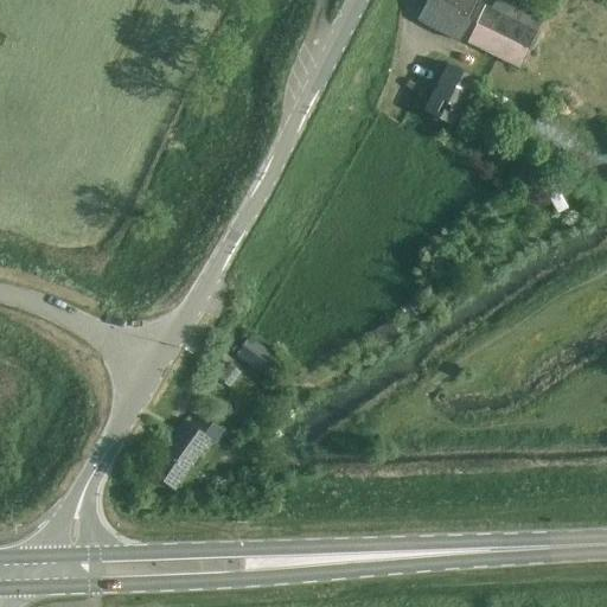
[(427,0),(417,21),(458,42),(470,20),(467,19),(475,0),(427,0)]
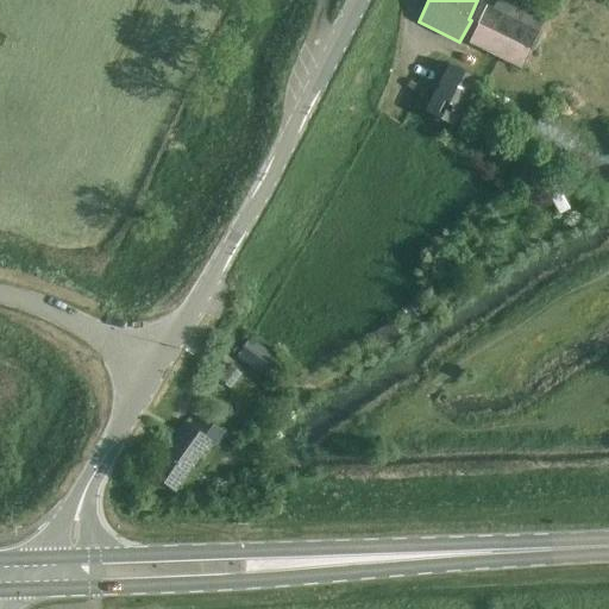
[(468,43),(519,68),(542,22),(498,0),(496,0),(493,8),(487,5),(468,43)]
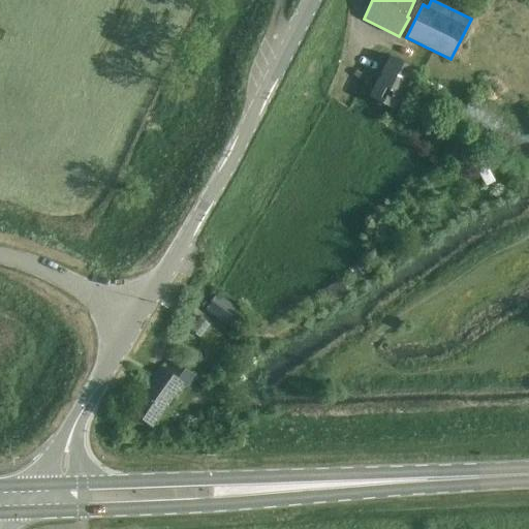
[(415,68),(391,55),(370,96),(394,110),(415,68)]
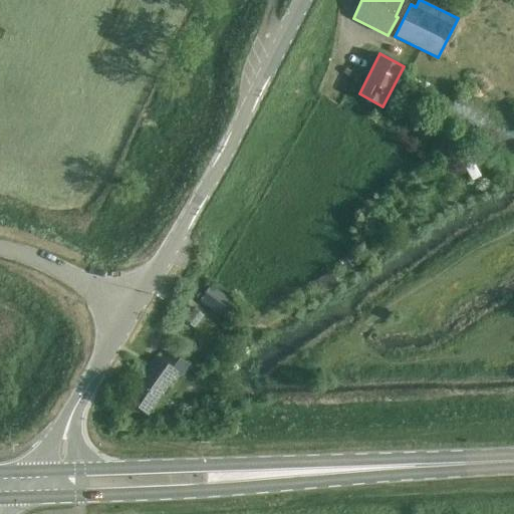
[(513,122),(458,93),(443,121),(513,159),(513,157),(513,122)]
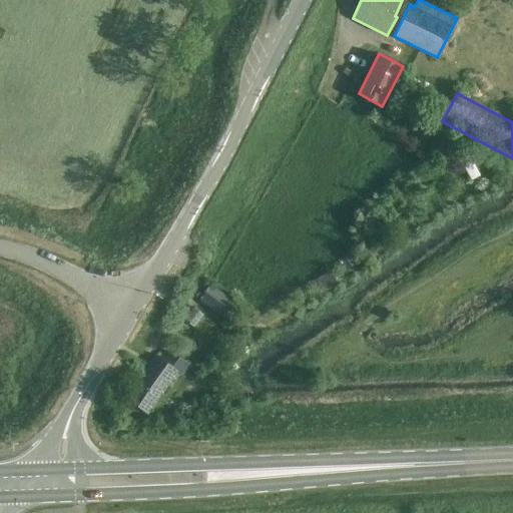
[(328,272),(315,281),(322,290),(334,282),(328,272)]
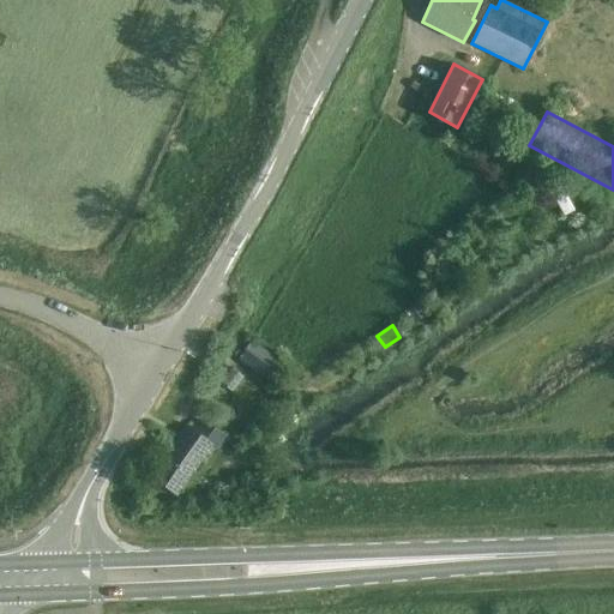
[(275,359),(251,341),(239,357),(263,375),(275,359)]
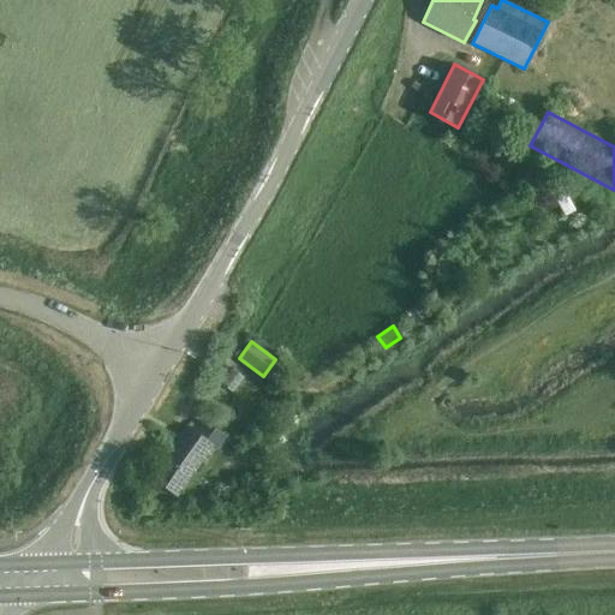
[(242,376),(231,368),(220,383),(231,392),(242,376)]
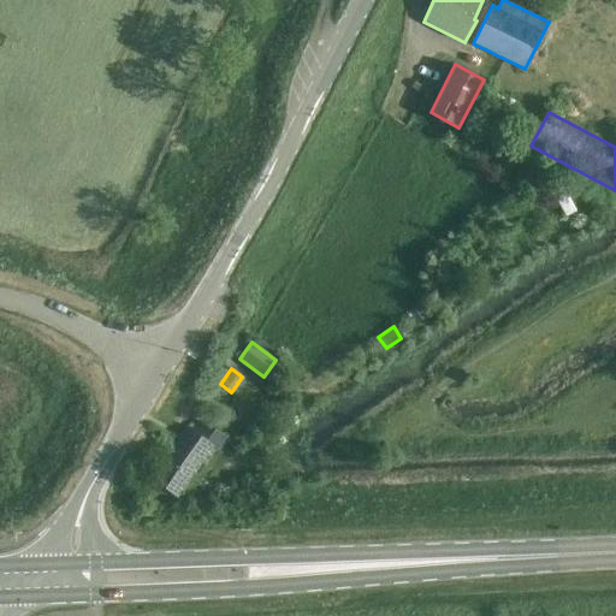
[(152,479),(177,496),(212,446),(217,450),(225,437),(205,422),(197,434),(188,427),(152,479)]
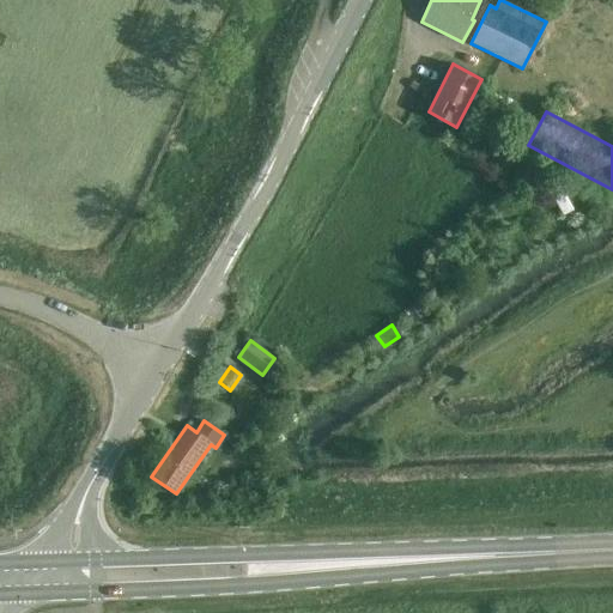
All buildings are outlined.
